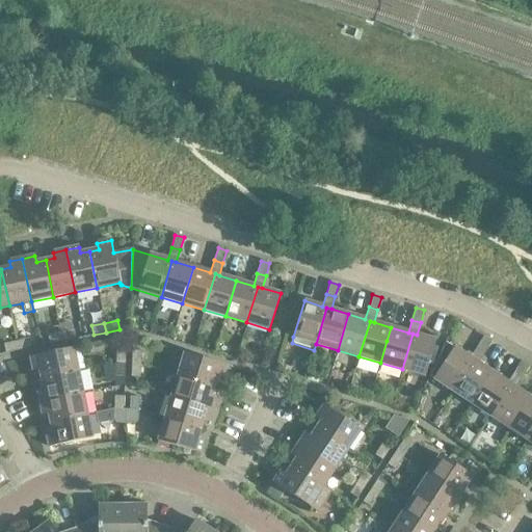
[(60,333),(62,342),(75,339),(73,329),(60,333)]
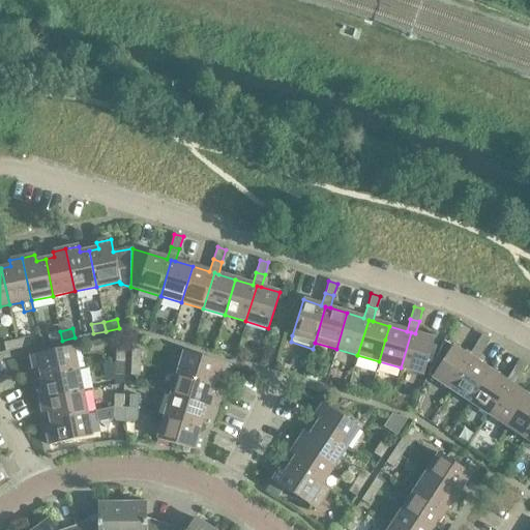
[(49,343),(62,341),(60,331),(47,333),(49,343)]
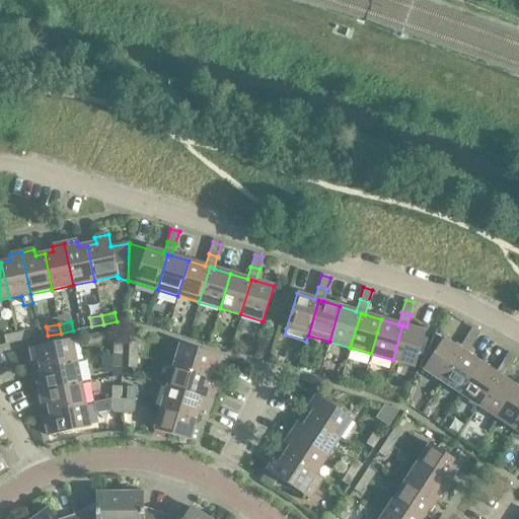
[(402,325),(392,360),(414,367),(425,331),(406,326),(402,325)]
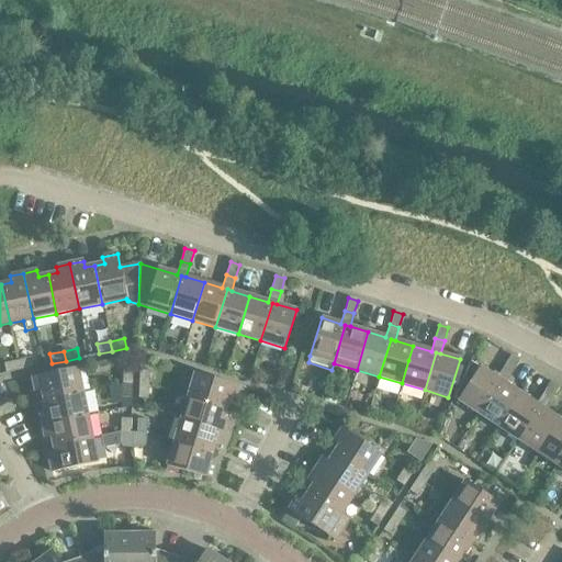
[(519,360),(510,355),(504,367),(512,372),(519,360)]
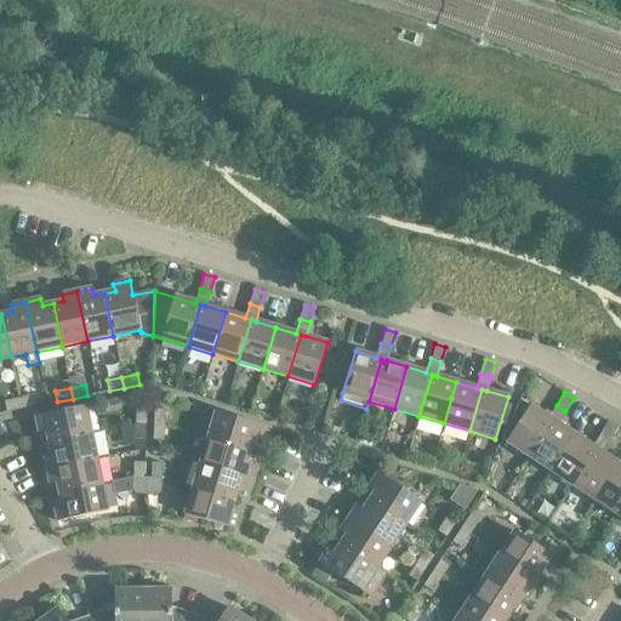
[(20,398),(22,409),(36,406),(34,396),(20,398)]
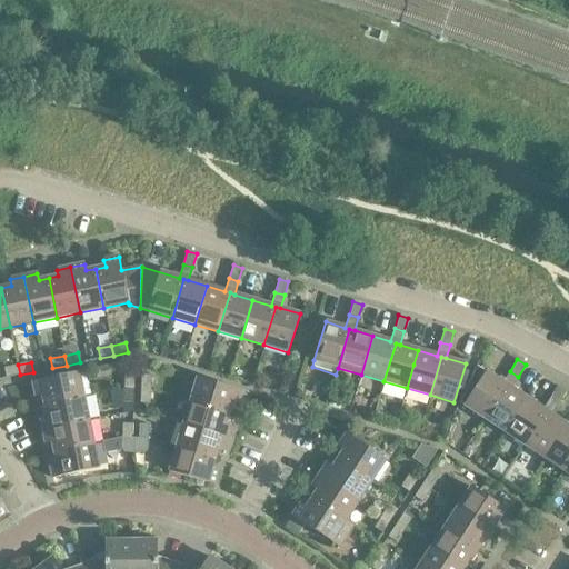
[(6,378),(20,375),(18,365),(3,368),(6,378)]
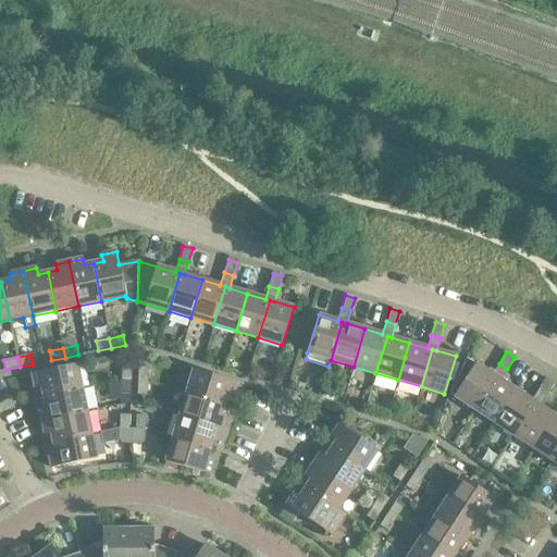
[(449,394),(454,396),(474,363),(466,358),(449,394)]
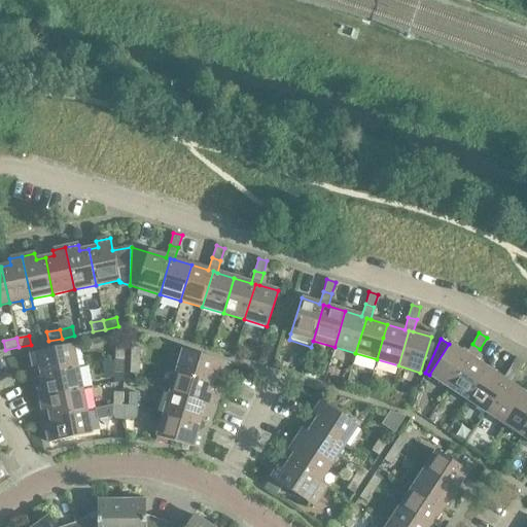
[(472,359),(480,349),(472,344),(465,354),(449,344),(429,375),(449,388),(468,357),(468,356),(472,359)]
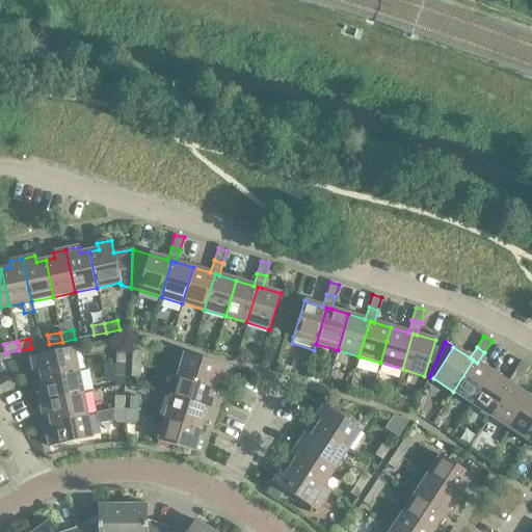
[(78,371),(73,348),(30,357),(33,371),(40,370),(42,379),(78,371)]
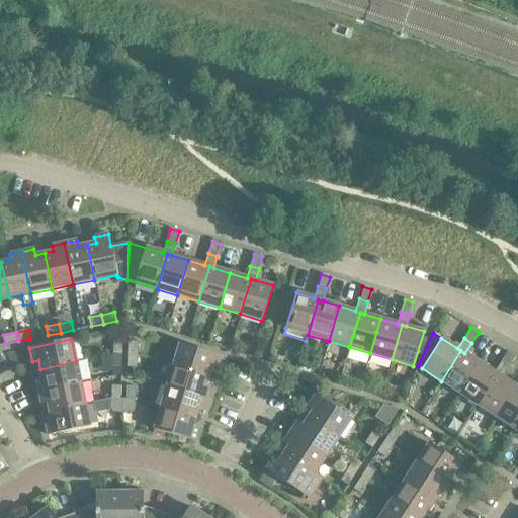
[(111,354),(121,354),(121,341),(112,341),(111,354)]
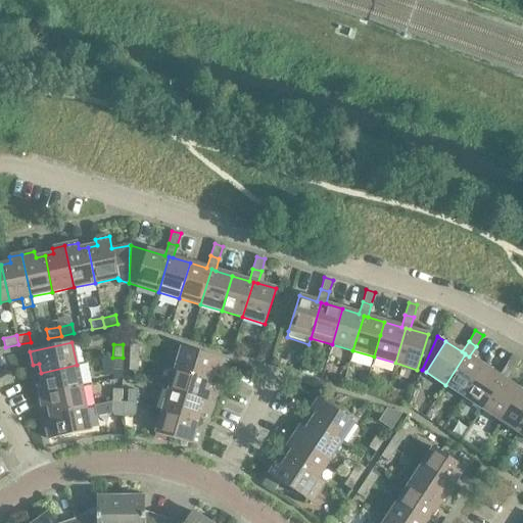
[(128,358),(138,359),(138,345),(129,344),(128,358)]
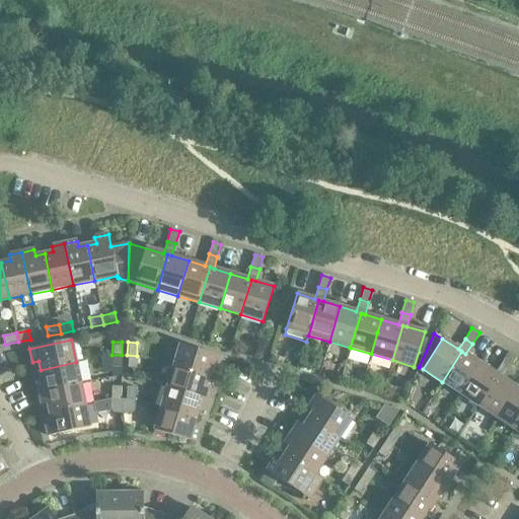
[(221,357),(179,345),(173,366),(209,377),(211,368),(217,370),(221,357)]
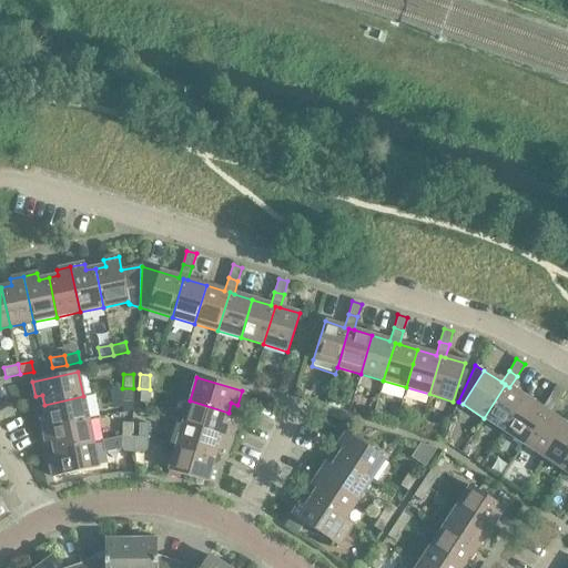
[(504,430),(526,397),(509,387),(505,384),(505,385),(484,418),(504,430)]
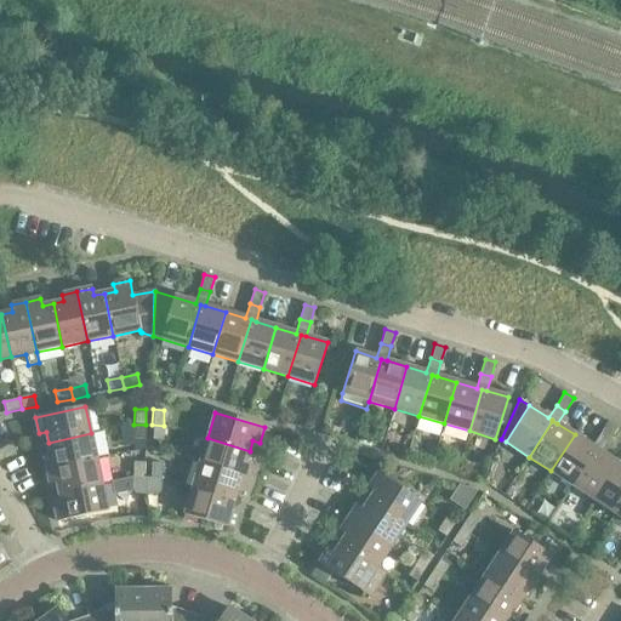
[(617,427),(609,421),(600,433),(609,439),(617,427)]
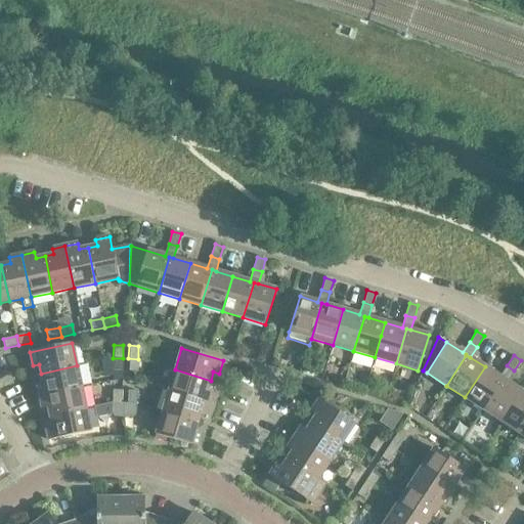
[(123,358),(113,358),(113,370),(122,372),(123,358)]
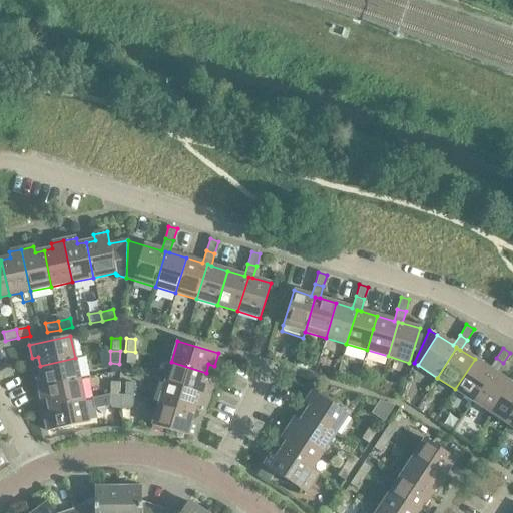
[(134,364),(135,352),(125,351),(125,364),(134,364)]
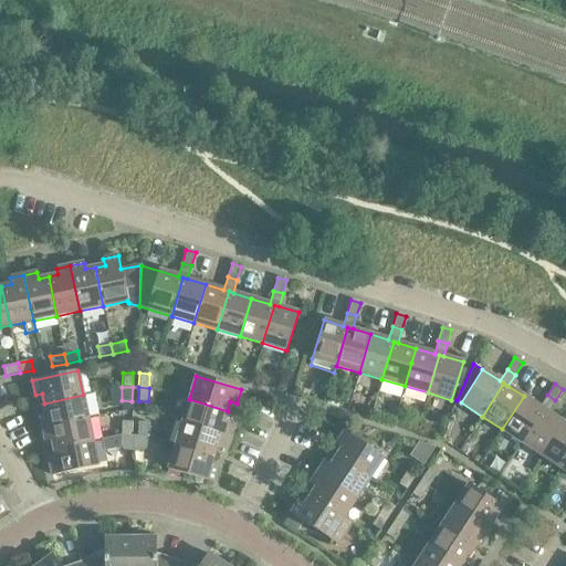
[(83,395),(44,404),(46,413),(40,415),(42,428),(87,419),(83,395)]
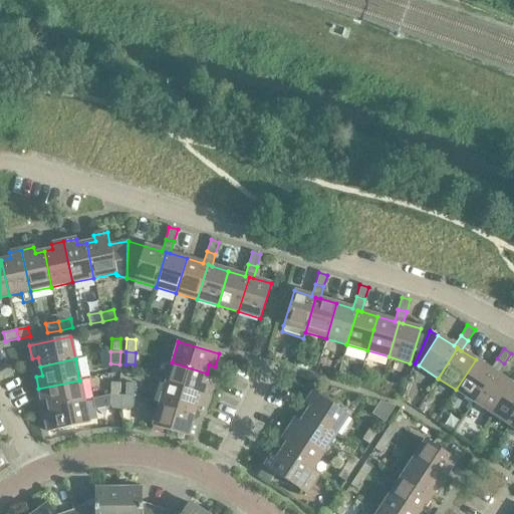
[(476,359),(456,390),(474,402),(494,371),(497,374),(504,363),(497,358),(490,369),(476,359)]
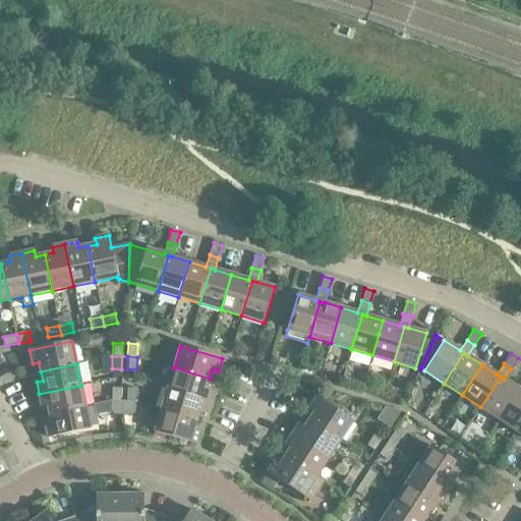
[(174,367),(168,389),(209,401),(213,389),(207,388),(210,379),(174,367)]
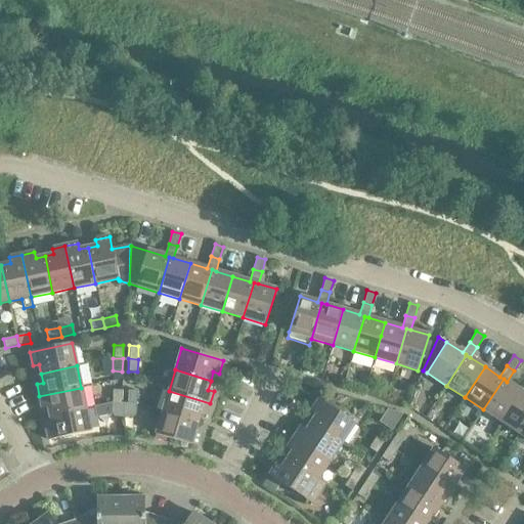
[(501,422),(522,391),(507,382),(504,379),(483,409),(501,422)]
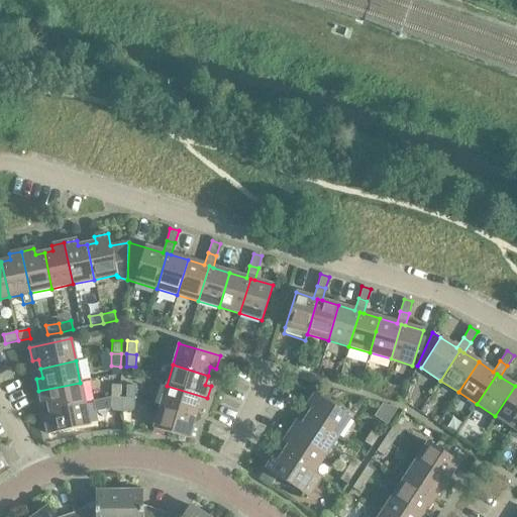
[(48,411),(85,404),(80,383),(38,391),(41,403),(47,402),(48,411)]
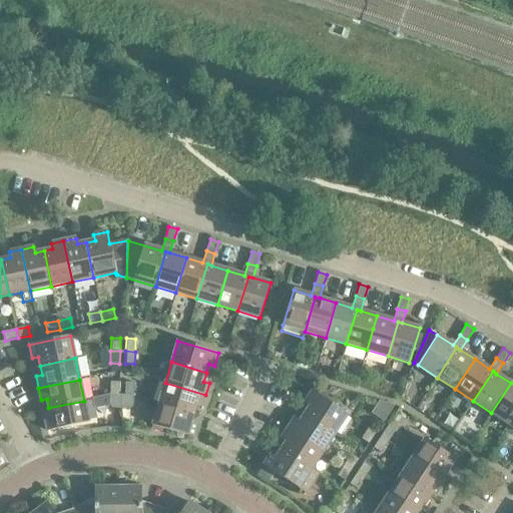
[(109,395),(118,396),(118,383),(109,383),(108,396),(109,395)]
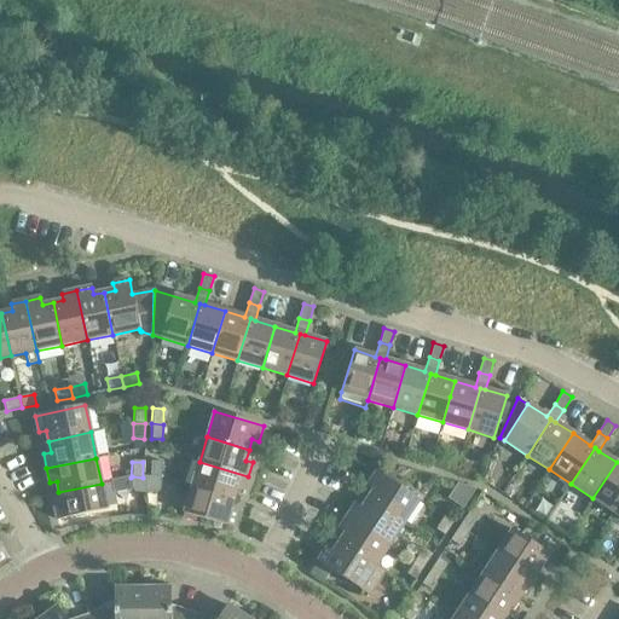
[(150,478),(161,478),(161,463),(150,462),(150,478)]
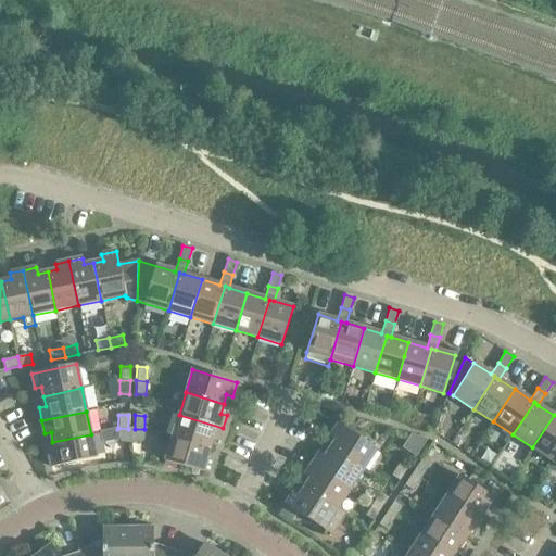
[(223,428),(179,415),(172,438),(210,449),(213,440),(218,441),(223,428)]
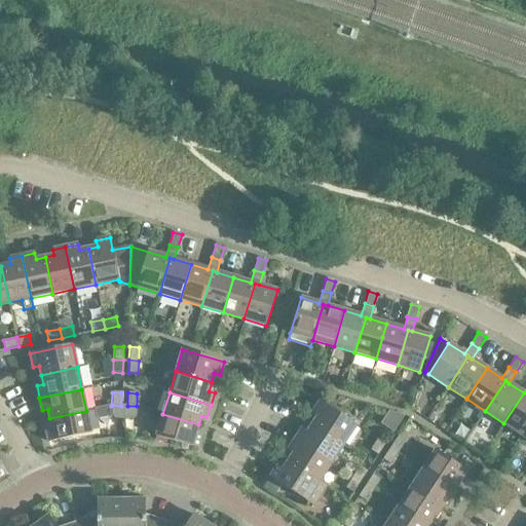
[(525,428),(525,393),(524,392),(503,423),(522,436),(525,428)]
